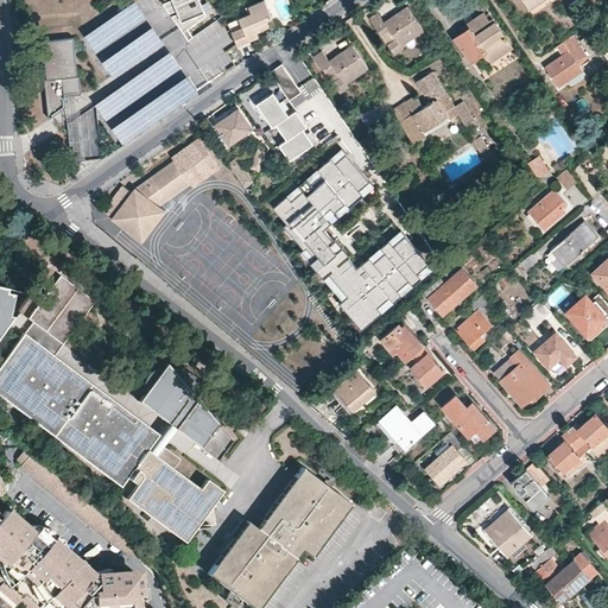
[(171,0),(164,2),(171,12),(178,8),(181,14),(175,17),(187,43),(198,38),(194,29),(216,18),(207,0),(171,0)]
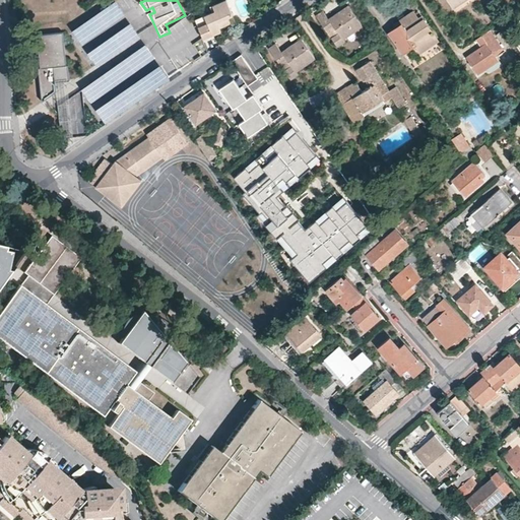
[(214,10),(195,18),(204,41),(214,37),(213,34),(221,30),(219,27),(217,21),(233,14),(226,0),(223,0),(211,5),(214,10)]
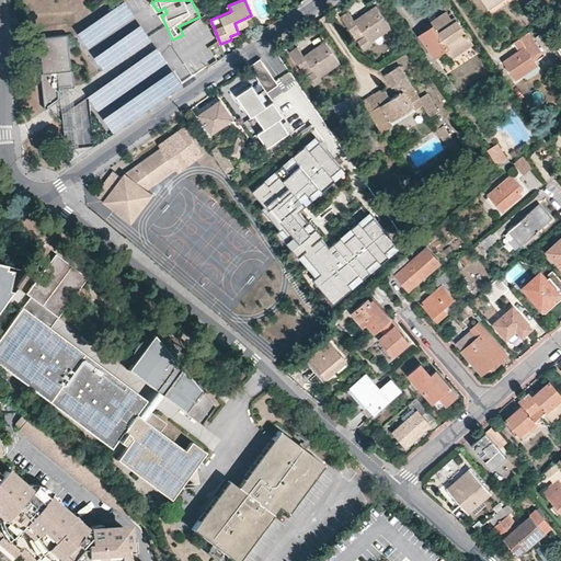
[(503,0),(481,0),(489,10),(503,0)]
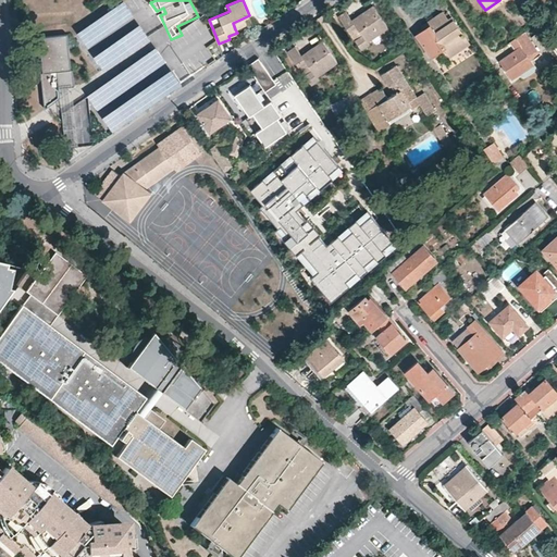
[(347,12),(338,16),(349,31),(356,26),(363,35),(356,40),(362,50),(371,45),(368,41),(388,27),(374,7),(354,21),(347,12)]
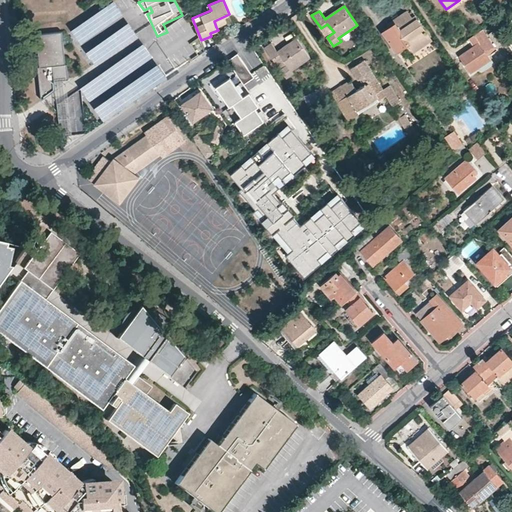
[(390,26),(383,32),(397,52),(426,32),(415,16),(412,18),(407,10),(388,24),(390,26)]
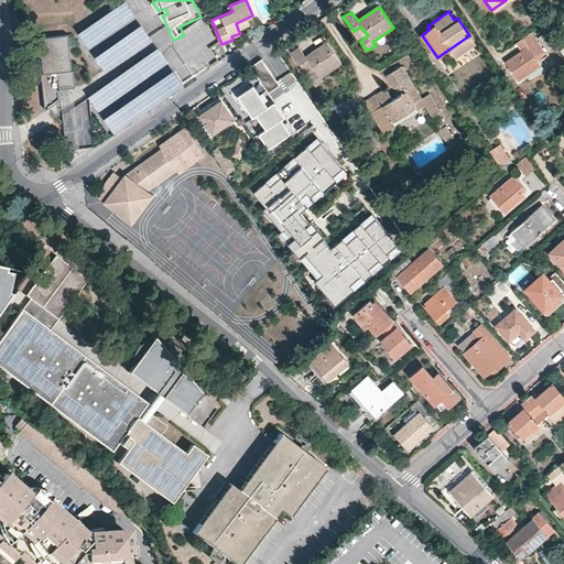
[(236,23),(238,30),(256,22),(252,15),(236,23)]
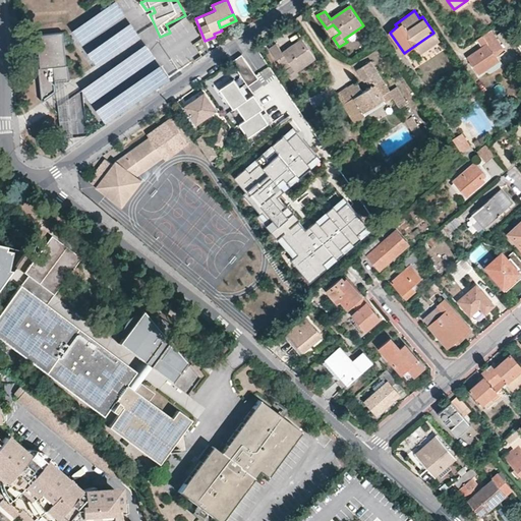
[(491,30),(479,39),(484,46),(467,58),(478,74),(499,59),(497,56),(506,50),(491,30)]
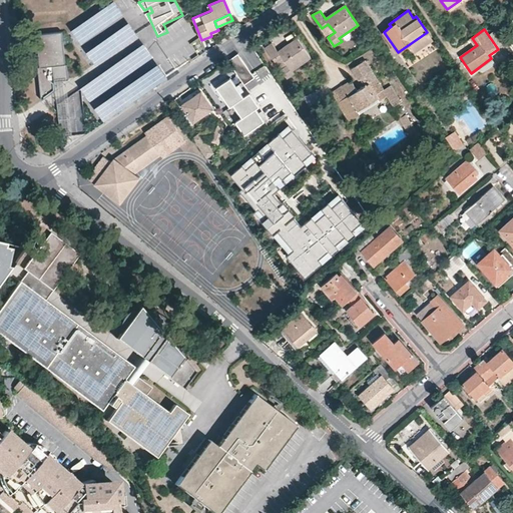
[(66,78),(62,31),(36,33),(41,99),(54,90),(54,79),(66,78)]
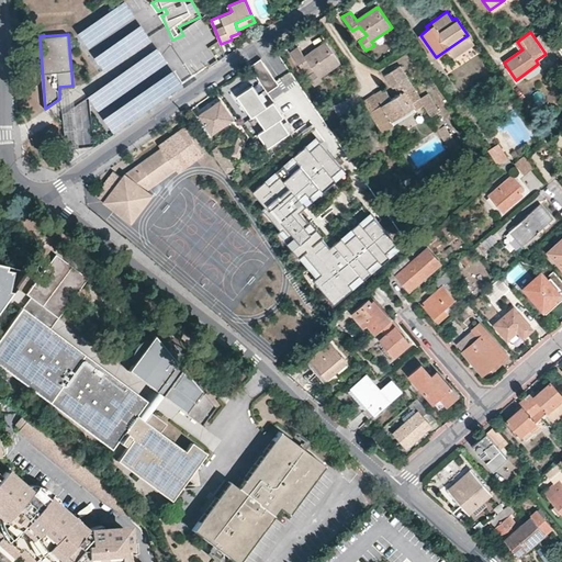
[(299,47),(291,53),(301,66),(308,60),(315,70),(308,75),(315,85),(324,79),(322,76),(341,63),(326,41),(305,56),(299,47)]
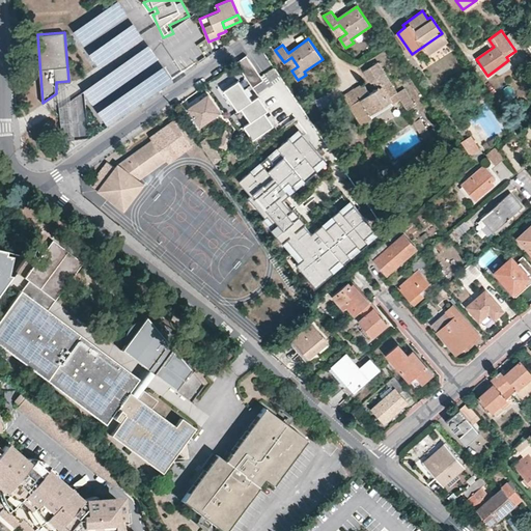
[(263,80),(248,57),(239,62),(255,86),(263,80)]
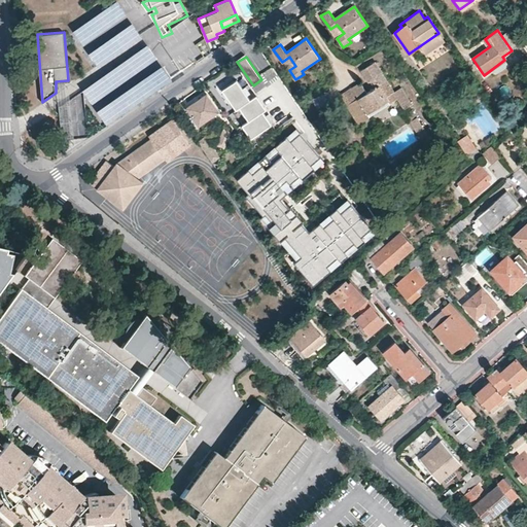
[(295,66),(289,57),(282,62),(289,70),(295,66)]
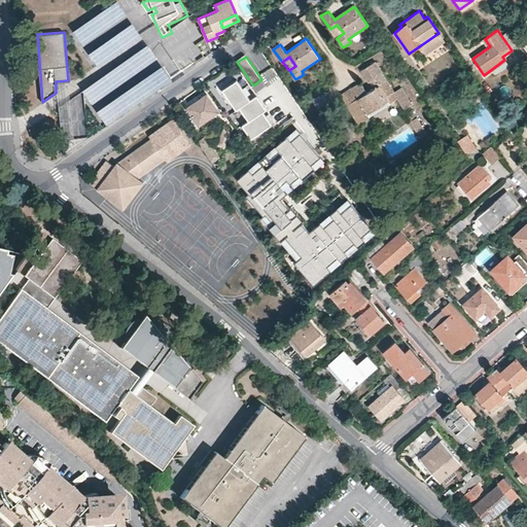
[(366,93),(348,105),(360,123),(398,98),(405,108),(413,103),(401,88),(395,92),(376,62),(362,70),(370,81),(372,80),(376,86),(366,93)]
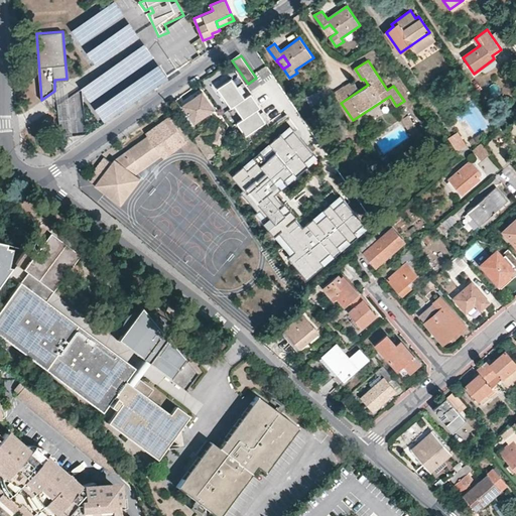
[(248,95),(251,93),(238,74),(231,78),(245,97),(248,95)]
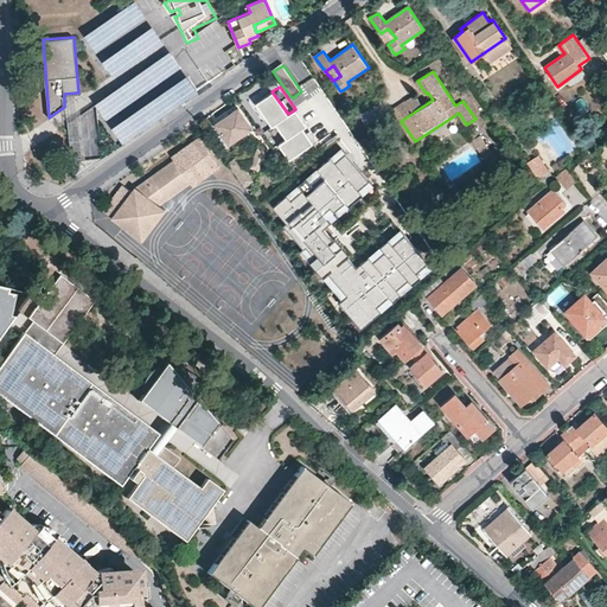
[(276,122),(288,114),(272,91),(256,103),(273,125),(276,122)]
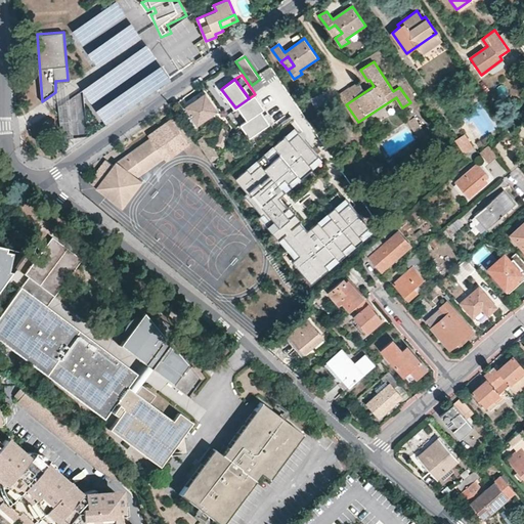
[(339,92),(346,104),(364,92),(357,81),(339,92)]
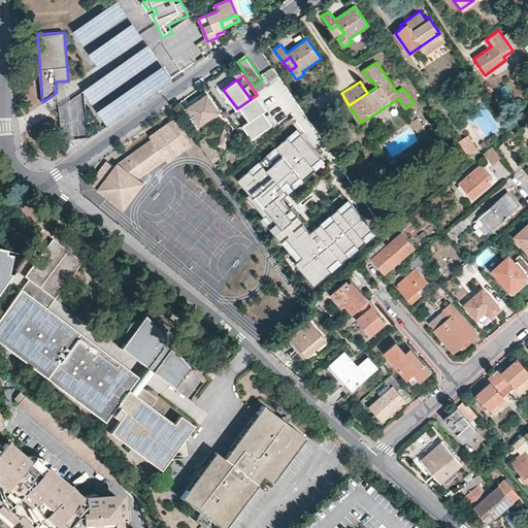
[(206,93),(187,106),(199,124),(219,110),(206,93)]
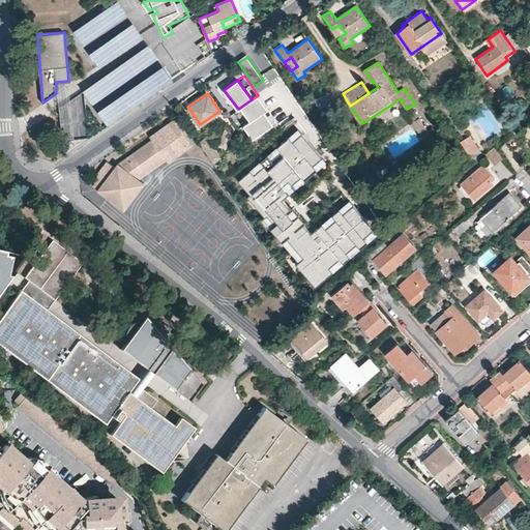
[(258,95),(255,97),(264,111),(273,123),(276,121),(258,95)]
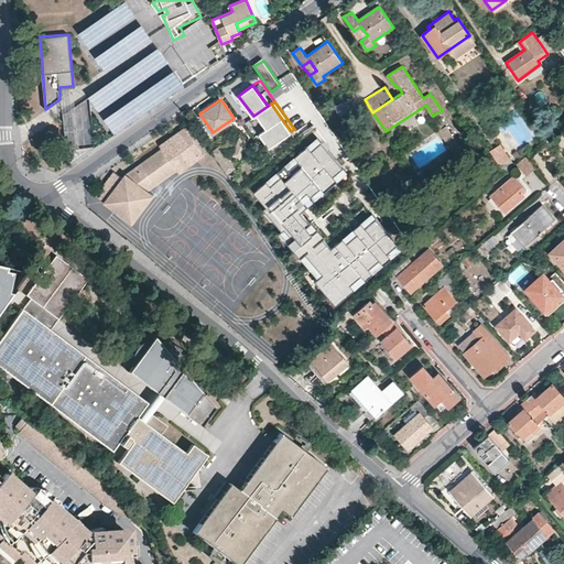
[(267,128),(281,118),(271,104),(268,106),(257,114),(267,128)]
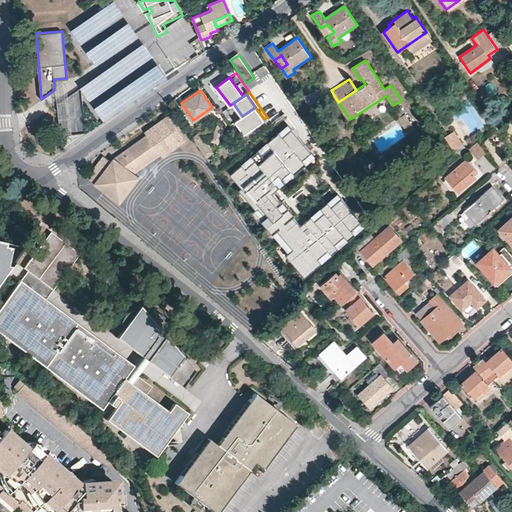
[(396,109),(401,116),(405,113),(401,106),(396,109)]
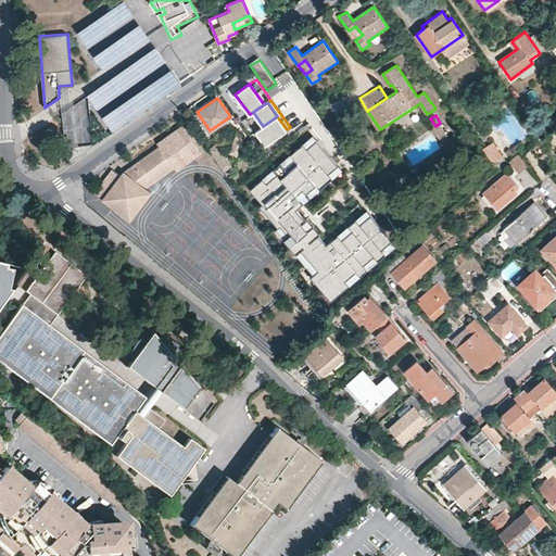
[(265,144),(287,129),(277,116),(263,126),(256,131),(265,144)]
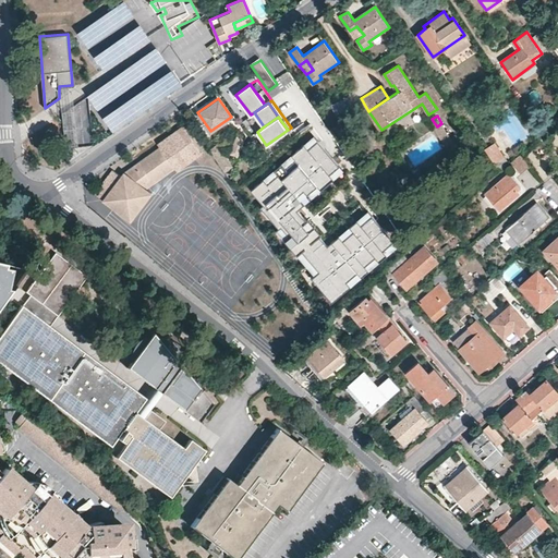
[(441,123),(437,126),(435,128),(450,150),(458,145),(444,122),(441,123)]
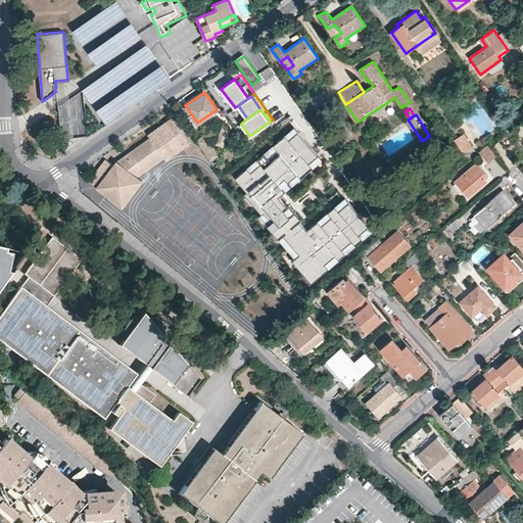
[(172,120),(149,135),(151,137),(164,156),(168,160),(190,145),(172,120)]
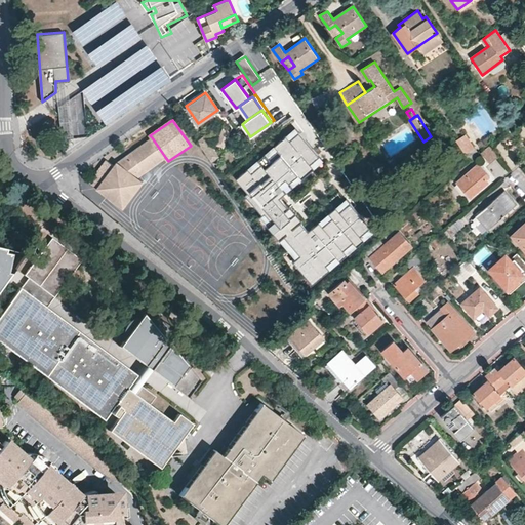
[(370,224),(347,198),(309,232),(299,221),(303,218),(290,205),(289,206),(280,196),(323,159),(294,127),(257,159),(261,164),(252,172),(248,167),(236,177),(248,191),(245,194),(263,213),(265,211),(273,221),(269,226),(279,238),(284,234),(301,253),(296,257),(293,259),(313,282),(331,267),(327,261),(336,253),(340,257),(348,252),(344,247),(353,239),(358,243),(364,237),(360,233),(370,224)]
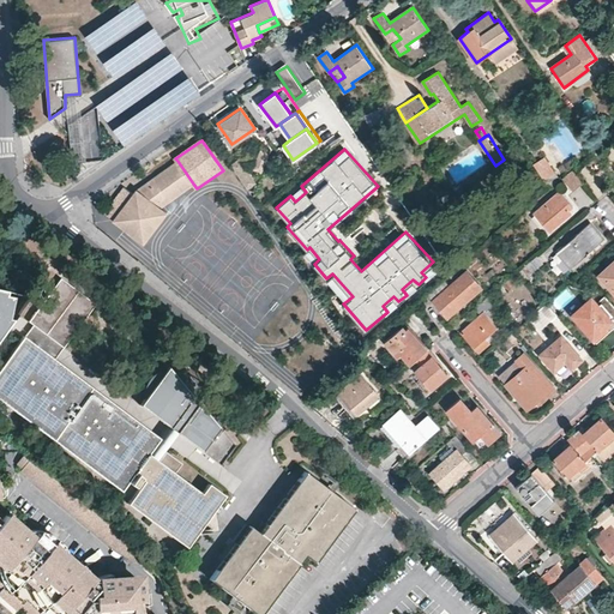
[(263,172),(270,154),(262,150),(254,169),(263,172)]
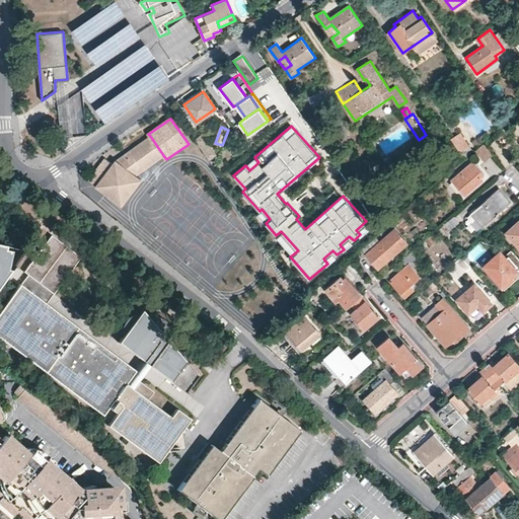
[(451,138),(465,158),(473,151),(460,132),(457,134),(451,138)]
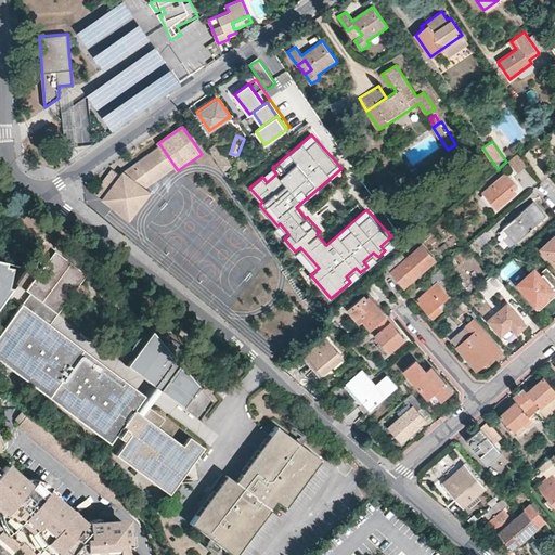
[(233,165),(218,142),(209,149),(226,171),(233,165)]
